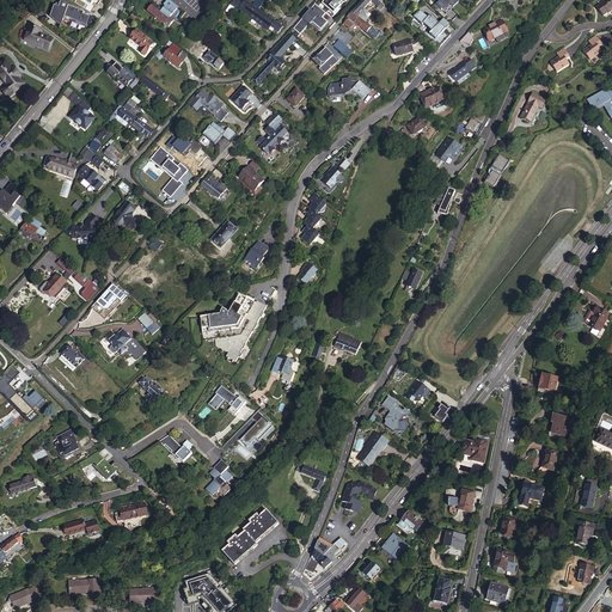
[(164,11),(163,10),(155,18),(169,28),(175,20),(170,17),(178,7),(167,0),(166,0),(163,6),(165,6),(166,8),(164,11)]
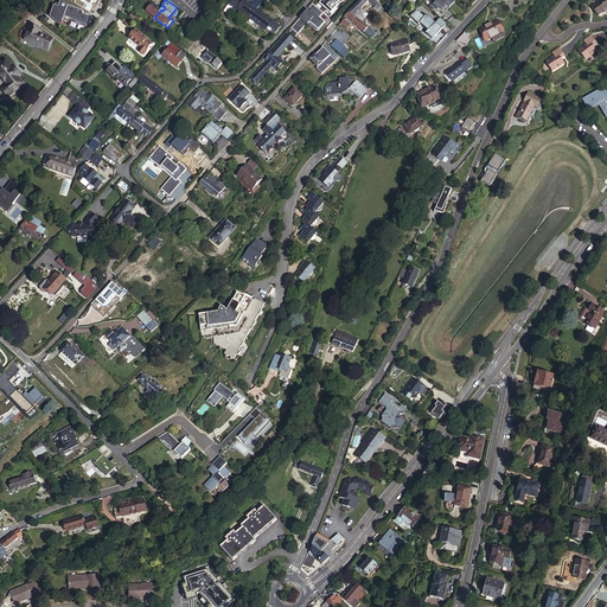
[(323,0),(319,5),(331,14),(340,4),(337,0),(323,0)]
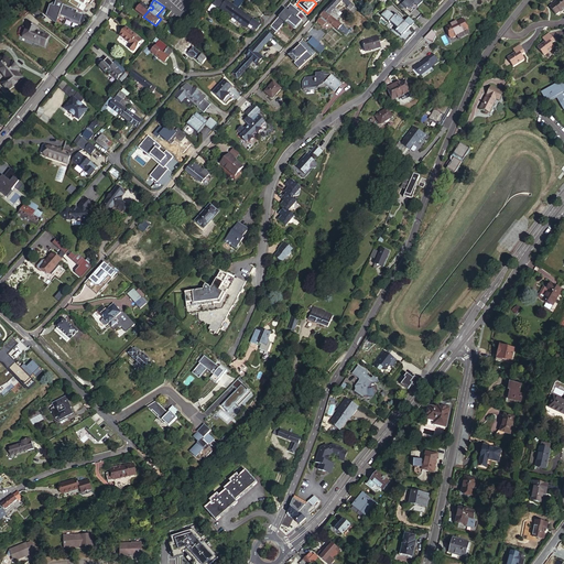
[(335,0),(325,11),(328,14),(332,12),(334,8),(335,9),(338,6),(339,7),(343,3),(346,6),(345,7),(353,13),(356,9),(346,0),(335,0)]
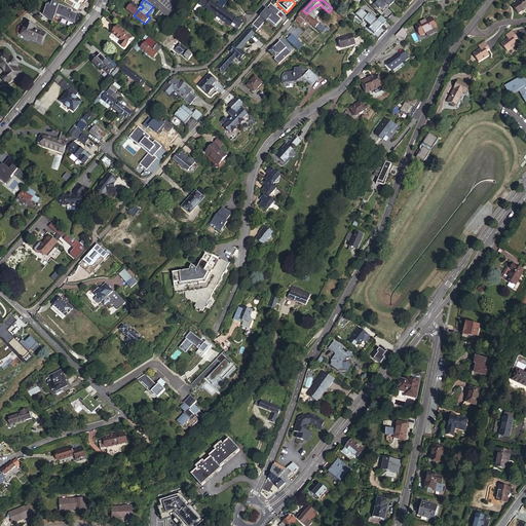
[(335,0),(332,4),(337,8),(340,4),(335,0)]
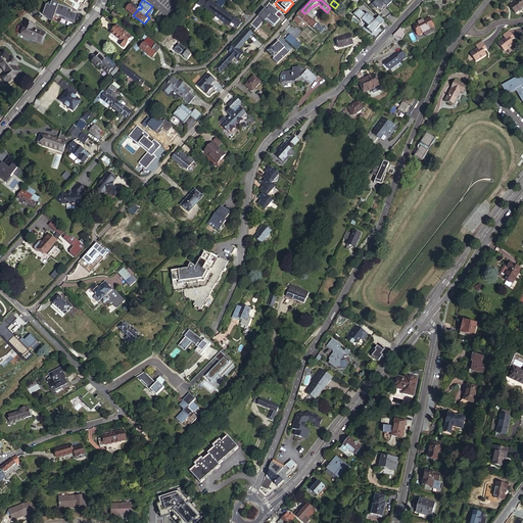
[(369,0),(369,1),(371,3),(369,5),(373,8),(375,6),(377,8),(383,2),(387,5),(392,0),(391,0),(369,0)]
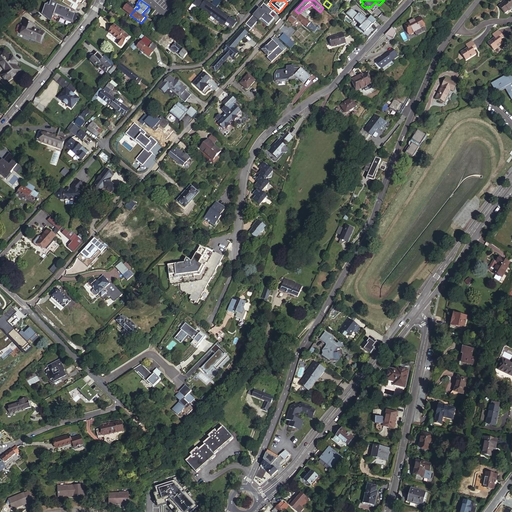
[(510,11),(511,9),(511,0),(507,0),(500,6),(506,13),(510,11)]
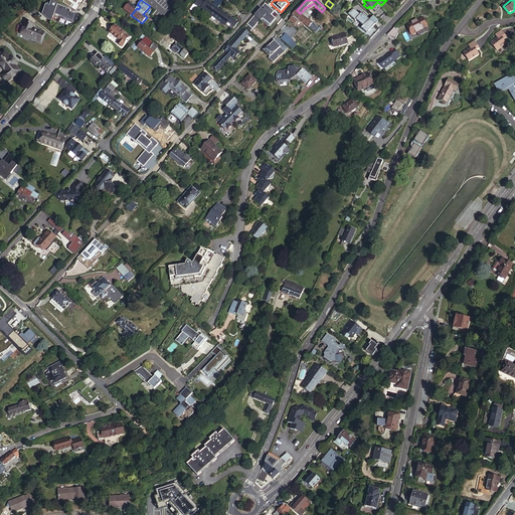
[(54,15),(57,5),(51,1),(45,5),(42,15),(51,22),(54,15)]
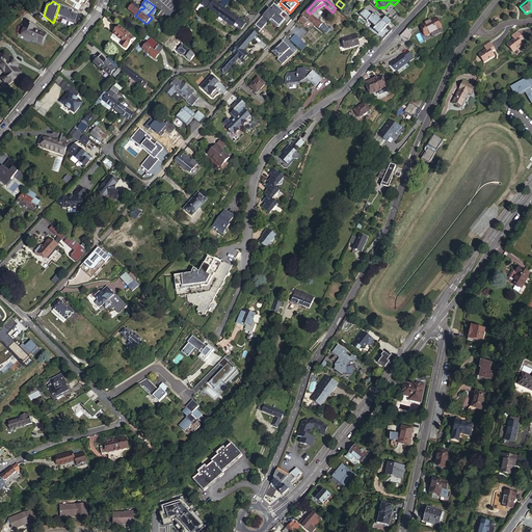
[(223,16),(227,10),(213,1),(212,2),(208,7),(233,27),(233,26),(235,24),(223,16)]
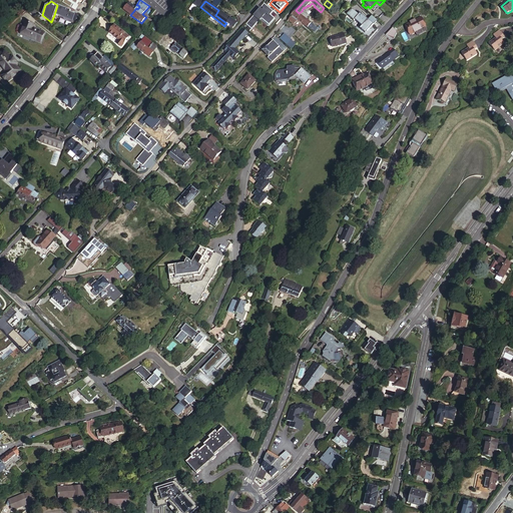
[(136,8),(129,2),(123,9),(130,15),(136,8)]
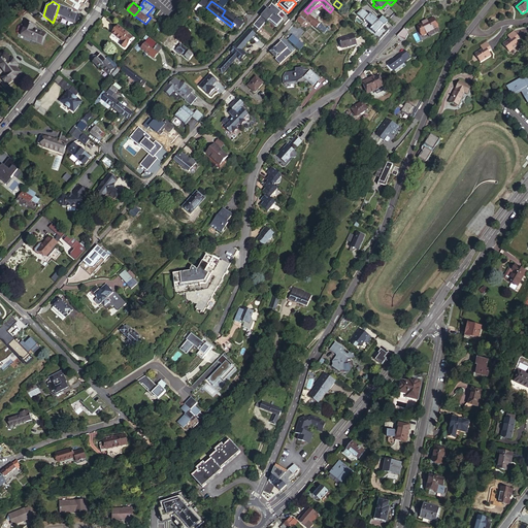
[(72,10),(59,5),(56,15),(74,22),(75,19),(77,14),(72,12),(72,10)]
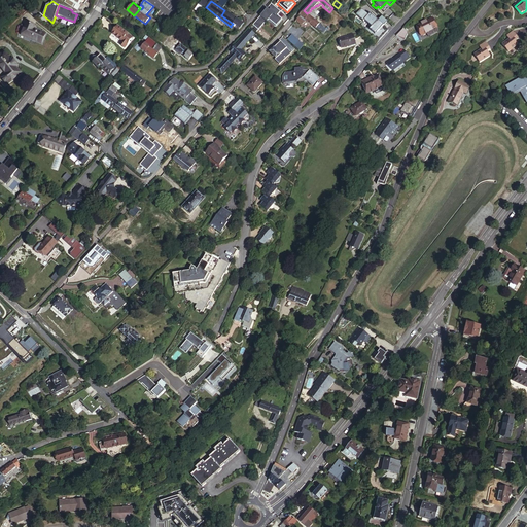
[(279,18),(282,13),(273,5),(253,26),(259,31),(267,23),(268,23),(269,22),(276,28),(277,27),(277,28),(283,22),(279,18)]
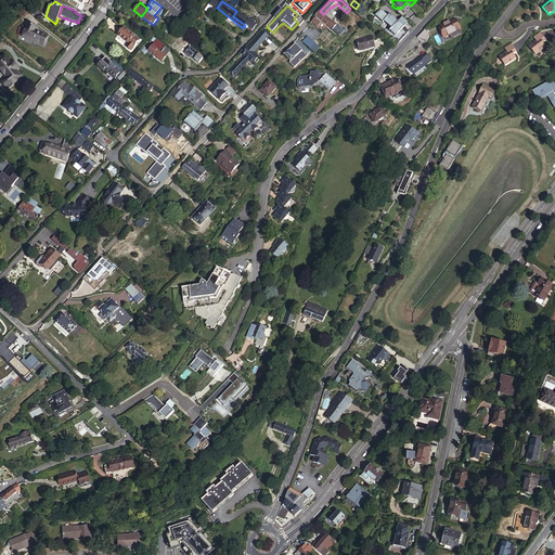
[(333,21),(334,17),(336,16),(331,11),(334,7),(333,5),(330,9),(328,8),(326,12),(323,14),(325,15),(333,21)]
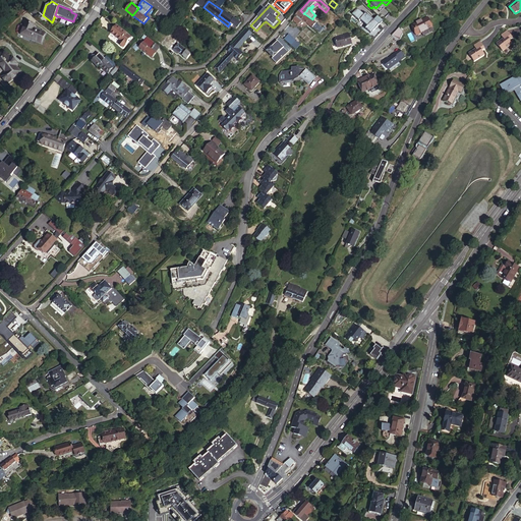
[(222,10),(219,15),(230,23),(236,29),(240,23),(222,10)]
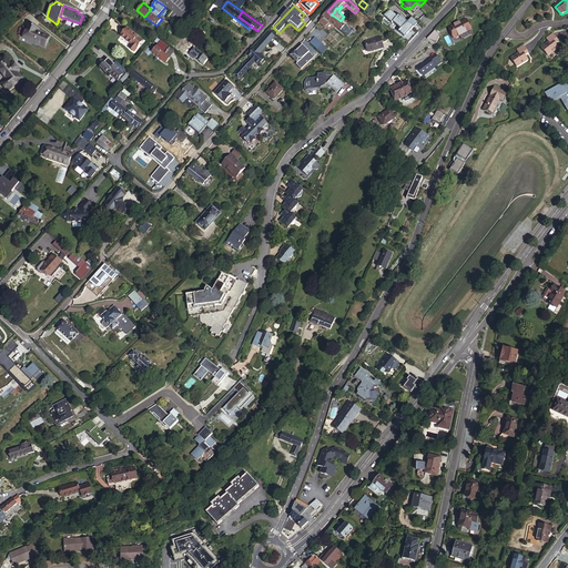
[(318,22),(325,28),(330,22),(348,36),(353,32),(352,31),(341,21),(333,16),(331,14),(327,11),(318,22)]
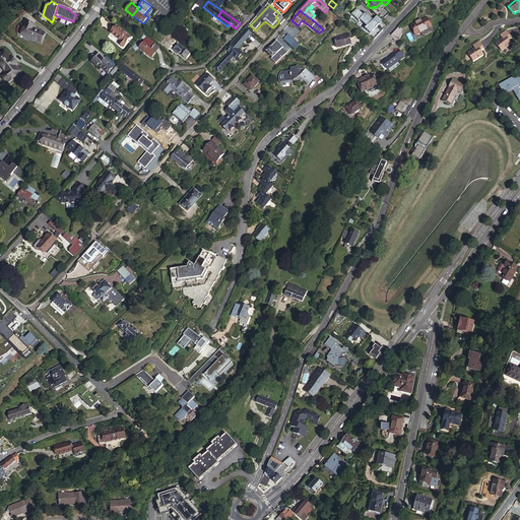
[(374,40),(382,30),(378,25),(381,22),(375,17),(372,20),(365,13),(363,15),(362,14),(358,11),(353,16),(352,17),(361,23),(361,22),(369,29),(366,31),(372,37),(371,38),(374,40)]
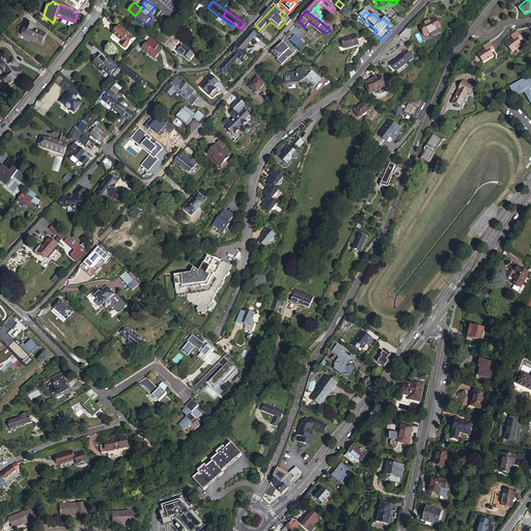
[(420,25),(425,35),(440,29),(435,18),(420,25)]
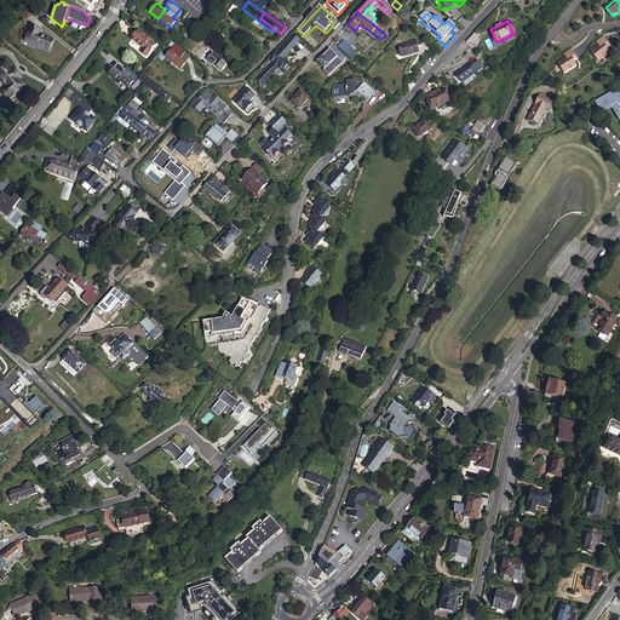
[(38,30),(30,27),(24,40),(49,52),(53,41),(36,34),(38,30)]
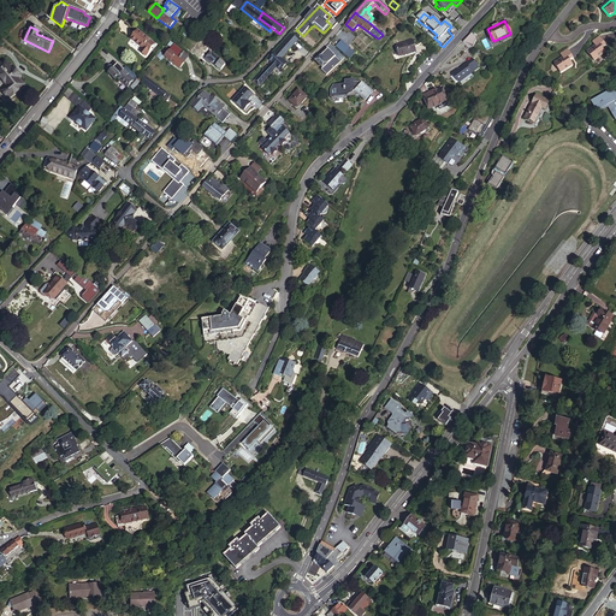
[(153,48),(136,34),(131,40),(143,48),(142,52),(148,55),(153,48)]
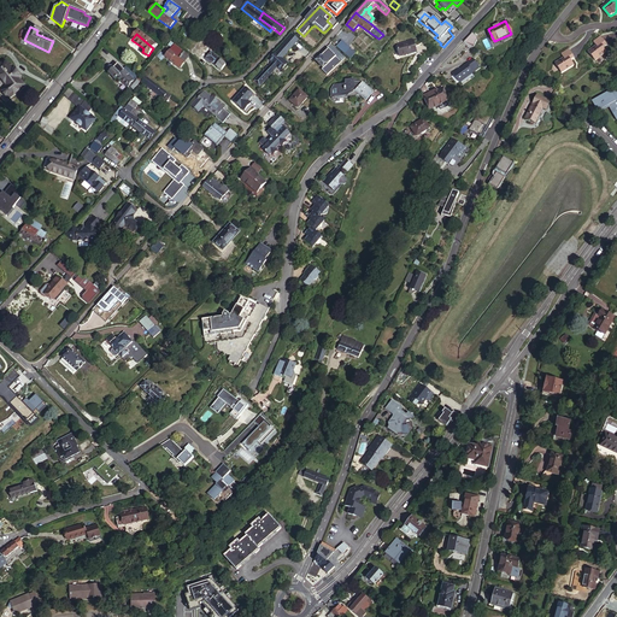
[(293,35),(276,53),(282,58),(299,40),(293,35)]
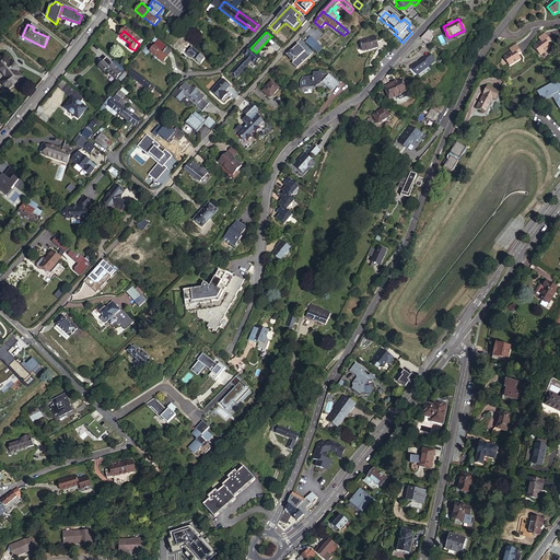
[(535,47),(541,55),(551,47),(548,43),(551,39),(546,33),(540,38),(543,41),(535,47)]
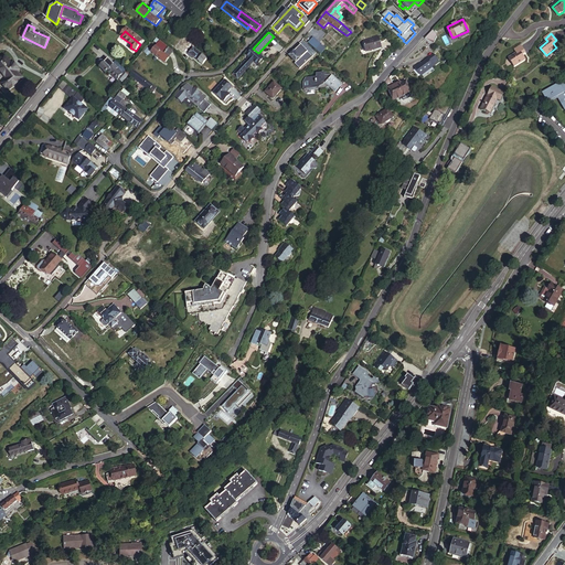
[(372,40),(362,43),(365,53),(381,48),(376,36),(372,38),(372,40)]
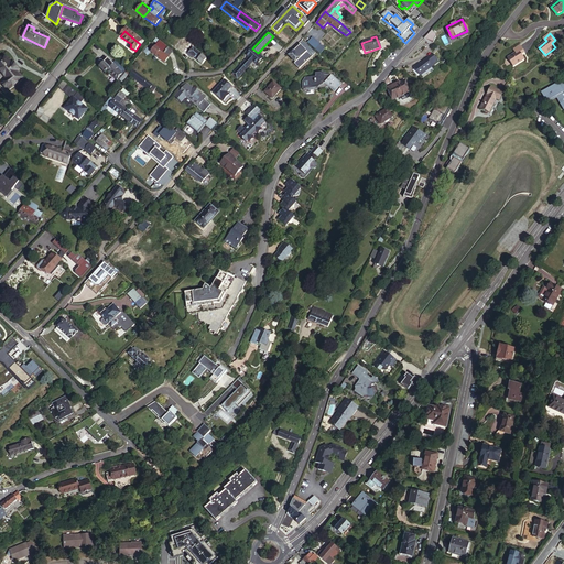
[(154,38),(150,42),(149,43),(153,46),(158,50),(162,44),(154,38)]
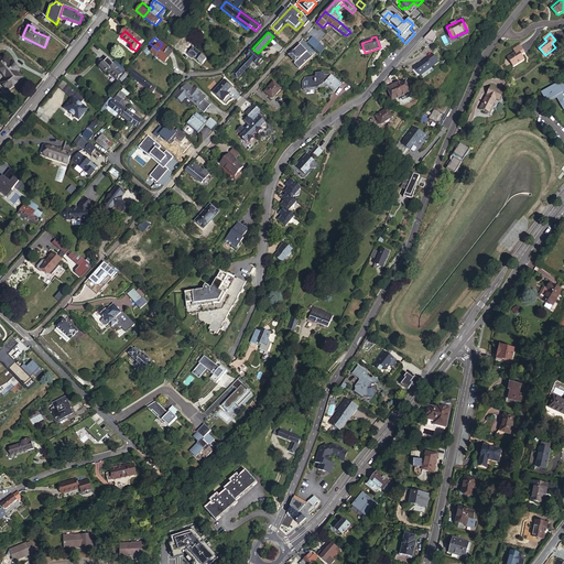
[(316,52),(321,46),(313,39),(308,45),(316,52)]
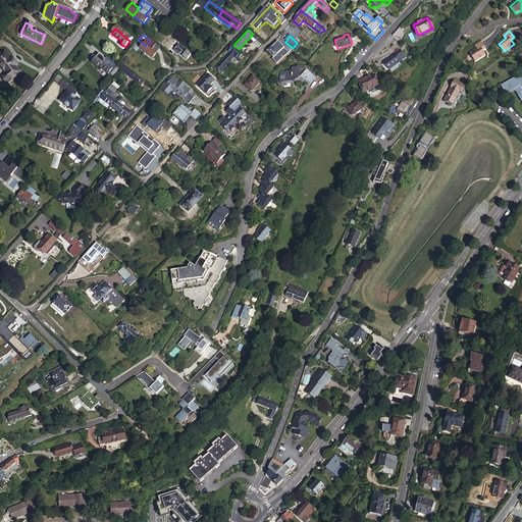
[(146,46),(142,43),(139,48),(152,57),(156,51),(155,50),(154,52),(149,48),(153,43),(150,41),(146,46)]
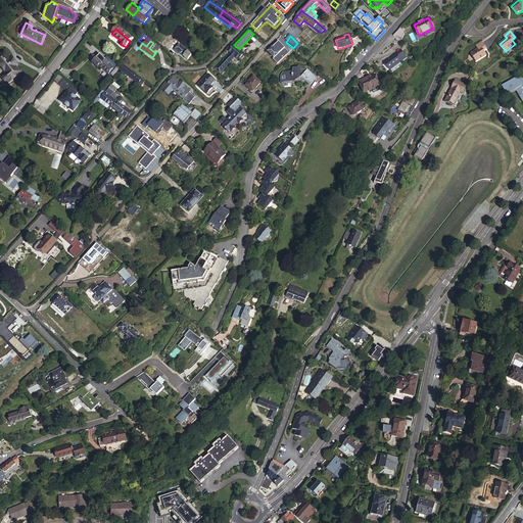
[(192,55),(176,41),(172,46),(176,49),(174,51),(177,53),(178,51),(188,59),(192,55)]
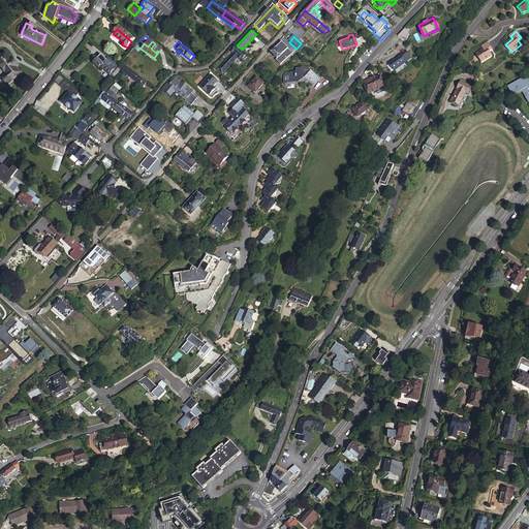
[(282,55),(290,45),(286,41),(278,52),(277,51),(273,55),(280,61),(284,57),(282,55)]
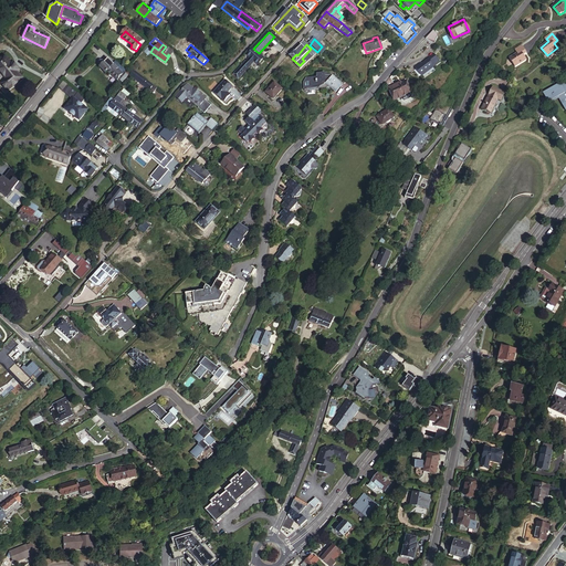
[(516,66),(527,60),(524,54),(527,52),(523,45),(516,50),(519,53),(510,58),(516,66)]
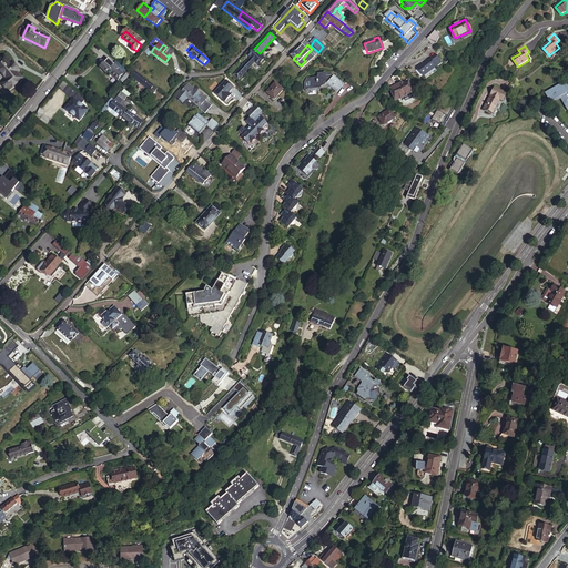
[(173,51),(166,47),(162,52),(168,57),(169,54),(170,56),(173,51)]
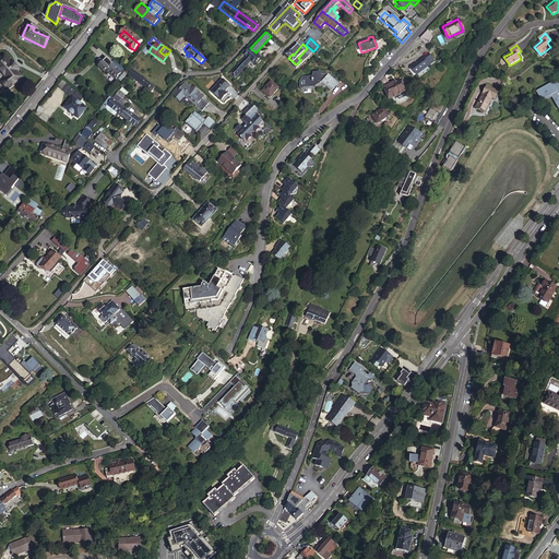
[(256,52),(250,48),(250,47),(244,55),(246,57),(242,60),(230,73),(236,79),(251,61),(256,63),(261,57),(256,52)]
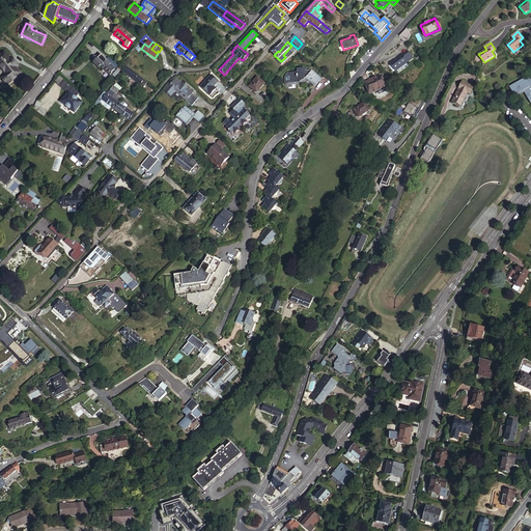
[(388,62),(395,72),(413,58),(407,50),(393,60),(392,59),(388,62)]
